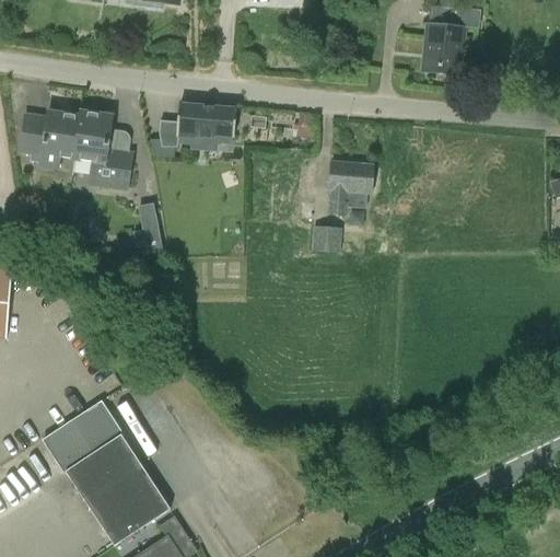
[(430,3),(428,23),(427,23),(422,70),(459,73),(466,7),(454,6),(454,0),(438,0),(438,3),(430,3)]
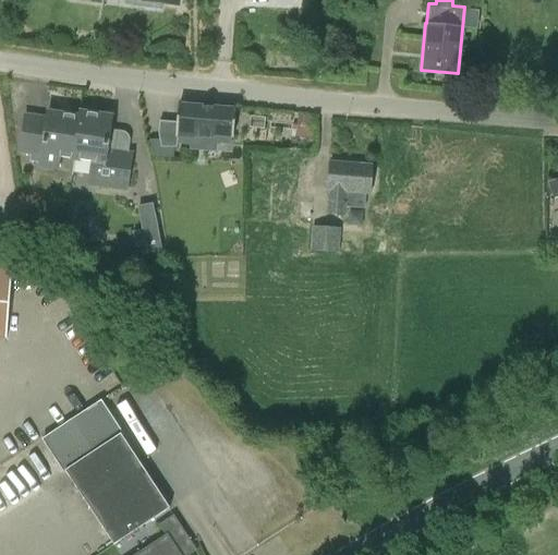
[(159,132),(166,144),(177,145),(178,133),(195,134),(195,133),(214,134),(214,132),(233,134),(235,108),(179,103),(178,120),(160,119),(159,132)]
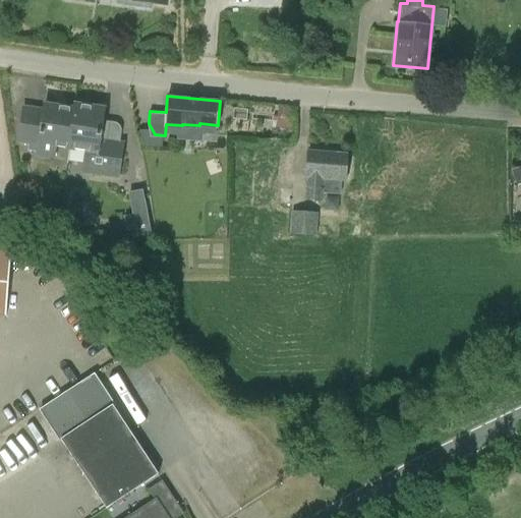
[(56,144),(70,146),(75,107),(45,103),(44,109),(24,106),(19,139),(30,140),(29,149),(38,150),(38,152),(55,155),(56,144)]
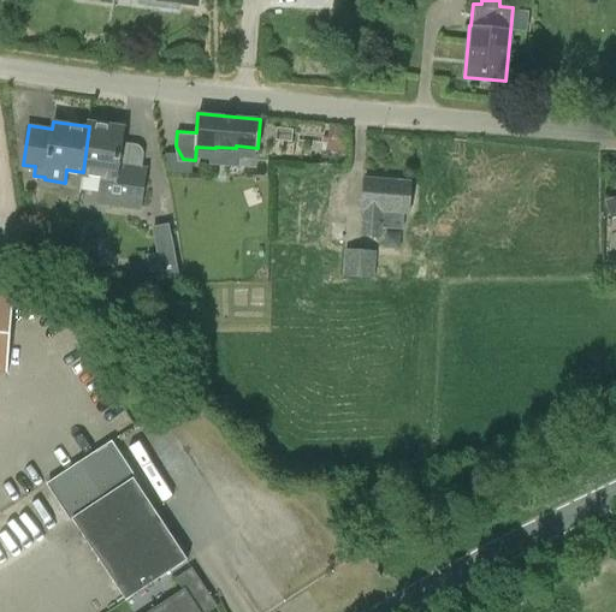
[(89,122),(89,126),(83,172),(102,176),(99,200),(141,206),(146,168),(126,165),(129,148),(120,147),(124,126),(89,122)]
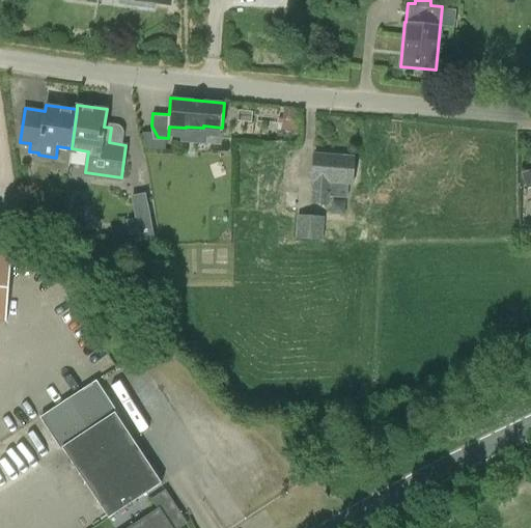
[(346,195),(347,182),(352,182),(354,156),(314,153),(310,201),(329,202),(330,194),(346,195)]
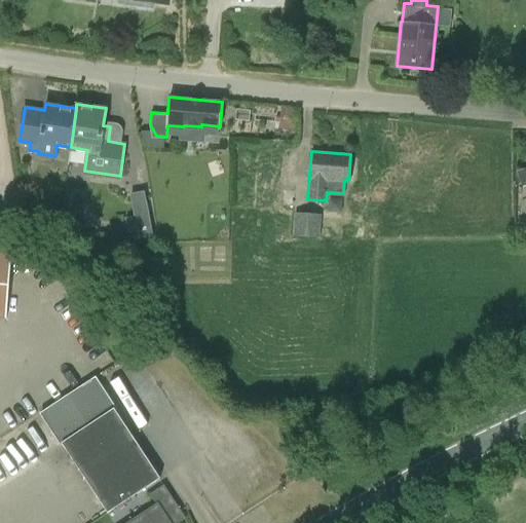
[(148,208),(134,211),(139,235),(153,233),(148,208)]
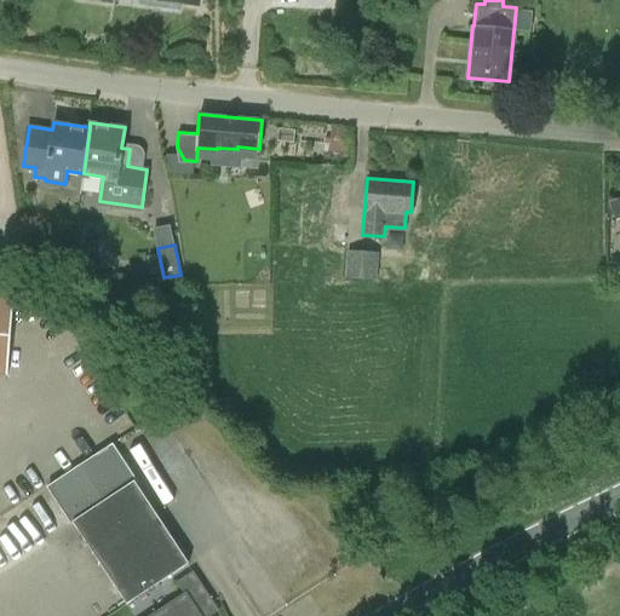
[(345,275),(377,277),(378,249),(346,247),(345,275)]
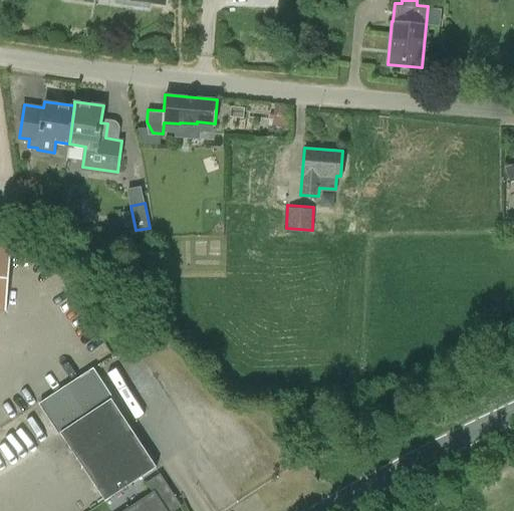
[(0,307),(6,308),(11,243),(0,242),(0,307)]
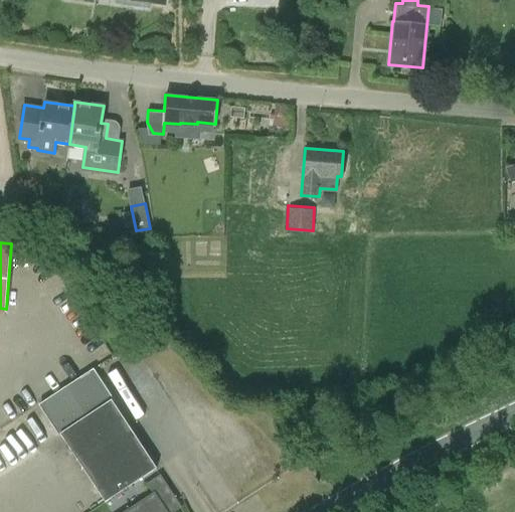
[(40,400),(60,432),(106,500),(156,466),(91,367),(40,400)]
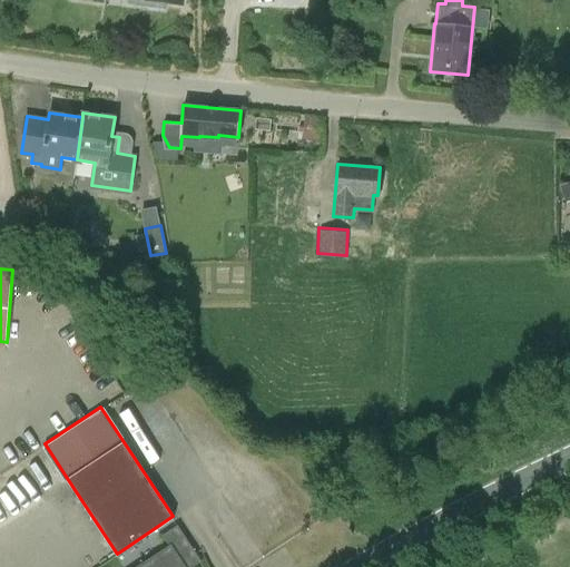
[(164,533),(170,544),(135,566),(189,566),(202,559),(178,522),(164,533)]
